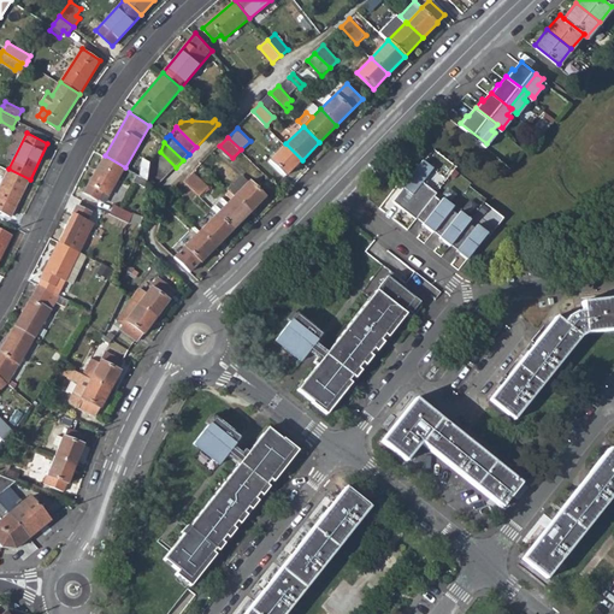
[(288,175),(302,160),(285,143),(271,158),(288,175)]
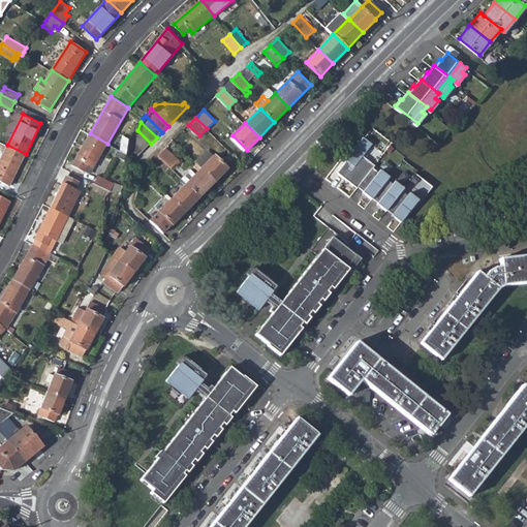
[(132,135),(146,149),(151,144),(137,130),(132,135)]
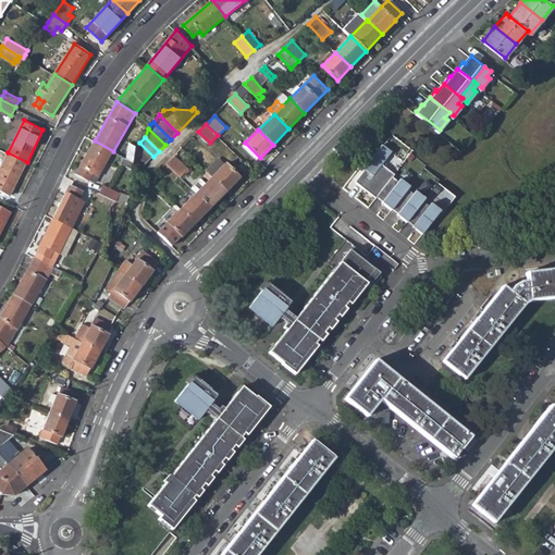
[(99,176),(113,151),(95,140),(76,173),(89,182),(90,180),(95,183),(98,176),(99,176)]
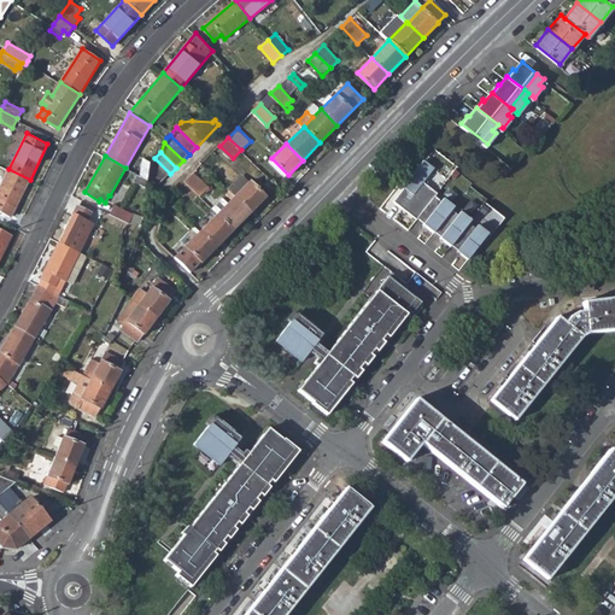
[(208,165),(212,170),(221,160),(216,157),(208,165)]
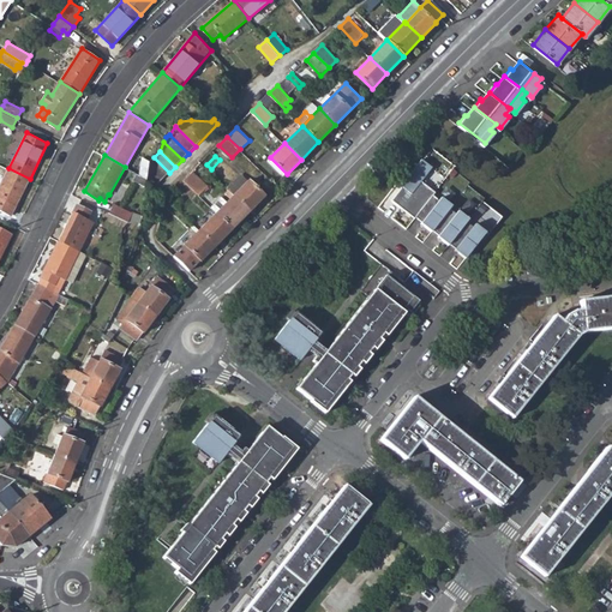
[(149,166),(163,180),(169,173),(154,157),(150,162),(149,166)]
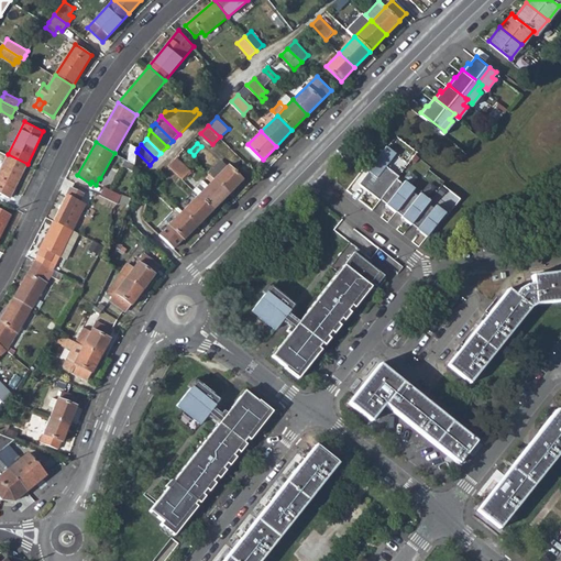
[(389,187),(398,176),(399,174),(386,164),(396,152),(386,144),(371,165),(372,166),(360,182),(381,198),(383,196),(389,187)]
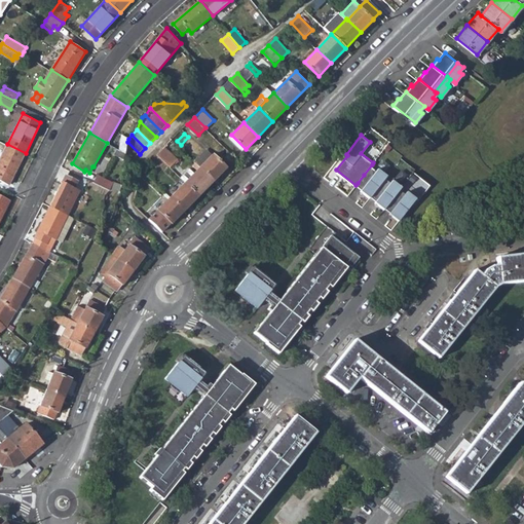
[(127,142),(123,157),(131,163),(140,154),(127,142)]
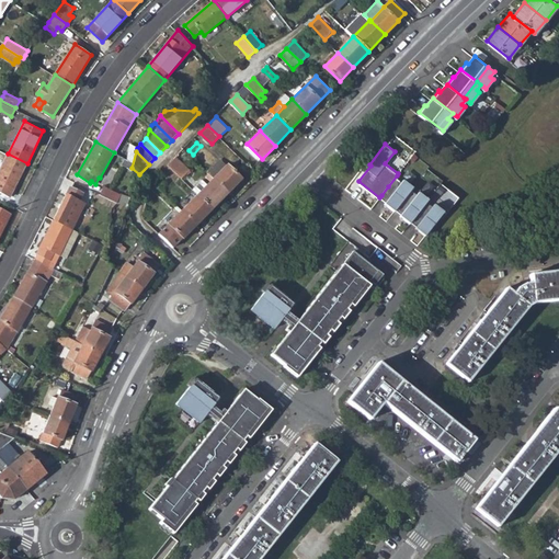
[(0,191),(11,196),(27,163),(8,153),(0,168),(0,191)]
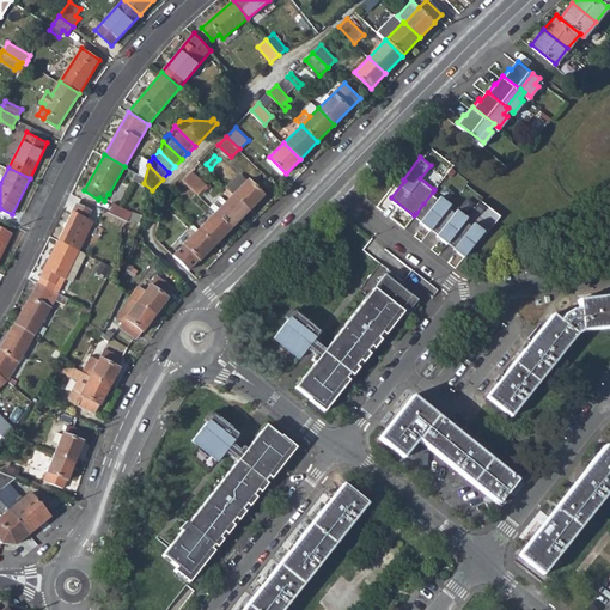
[(208,185),(193,170),(184,180),(199,195),(208,185)]
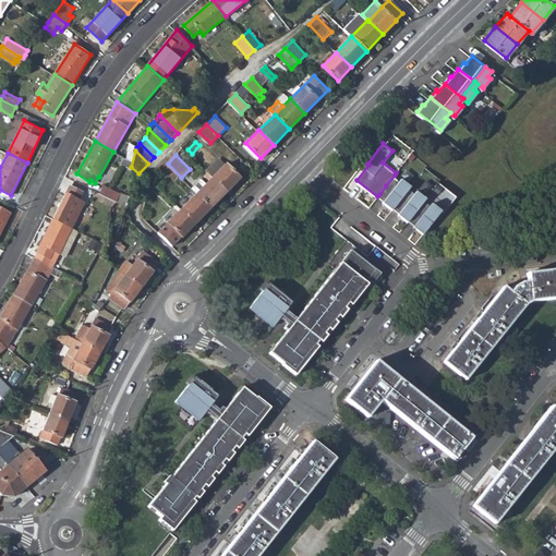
[(220,158),(207,171),(208,172),(213,177),(226,164),(220,158)]
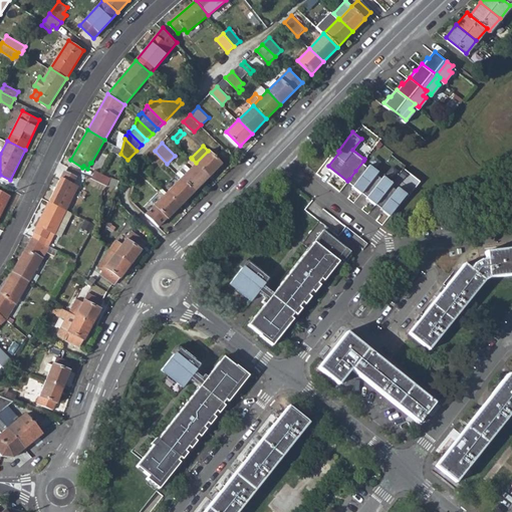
[(210,176),(222,163),(209,150),(208,151),(196,163),(210,176)]
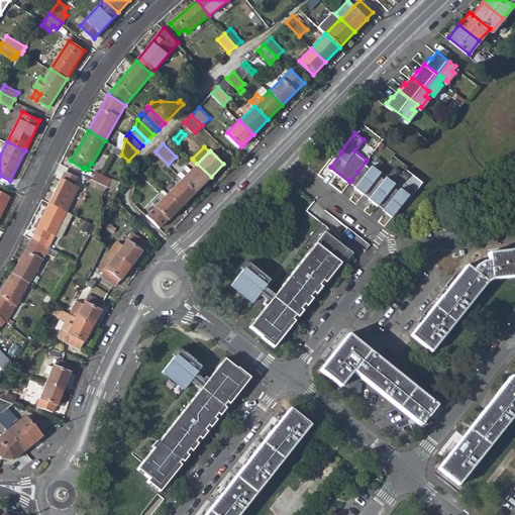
[(197,192),(211,177),(197,164),(193,160),(191,162),(195,166),(183,178),(197,192)]
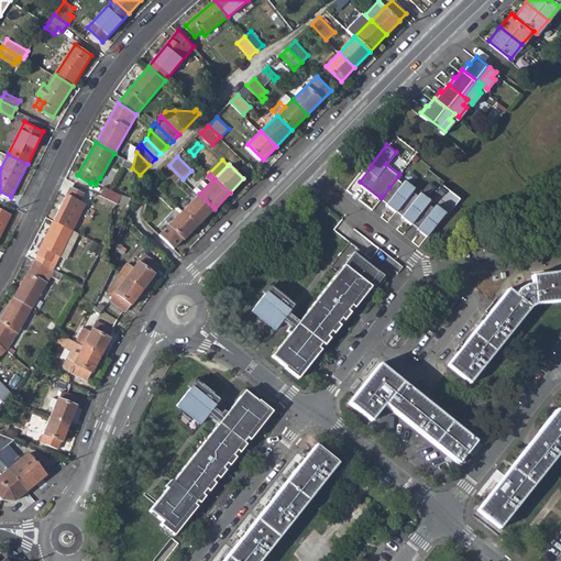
[(398,208),(414,188),(415,187),(416,186),(405,178),(404,180),(398,176),(389,187),(383,196),(387,200),(386,202),(397,210),(398,208)]
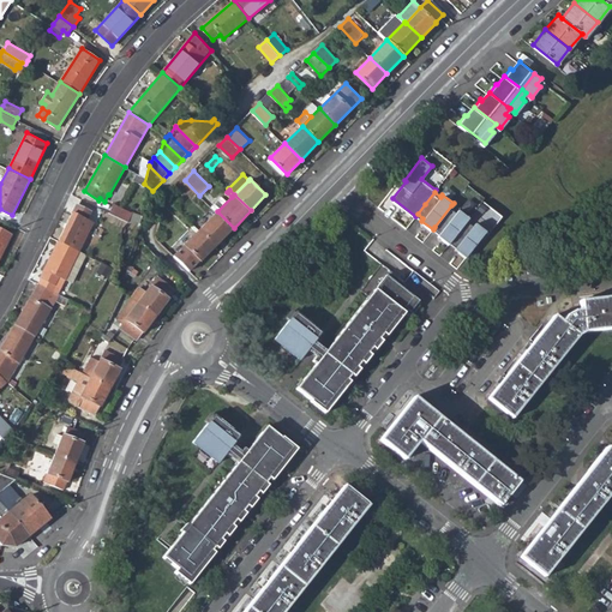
[(78,203),(59,241),(81,251),(95,221),(89,219),(93,210),(78,203)]
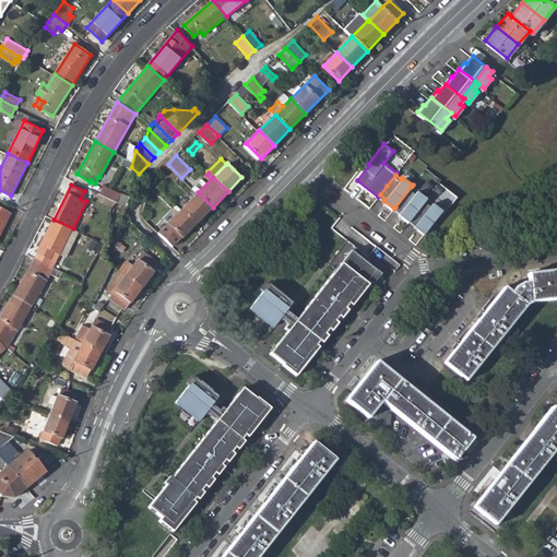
[(104,186),(99,193),(118,202),(121,193),(104,186)]
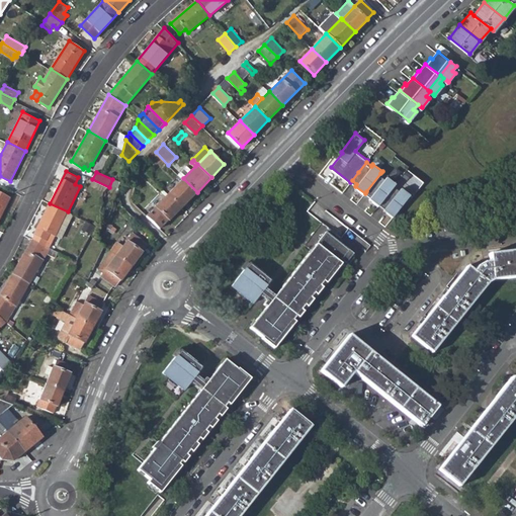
[(380,173),(366,191),(371,195),(370,197),(379,204),(380,202),(395,184),(397,182),(388,175),(385,177),(380,173)]
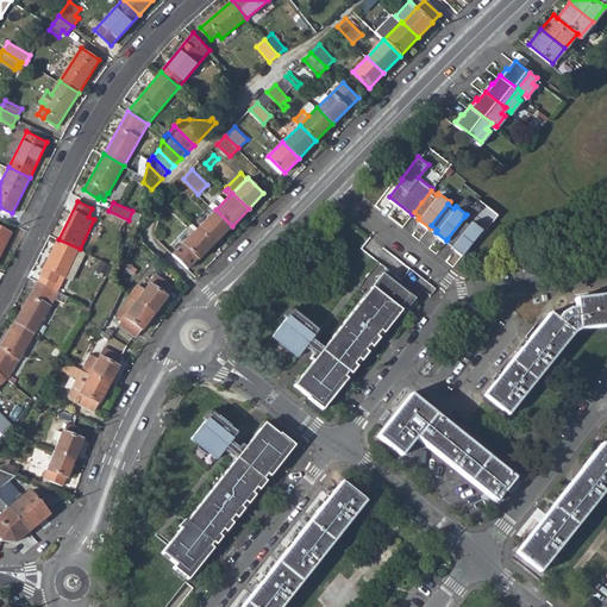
[(214,244),(232,226),(216,210),(207,219),(199,227),(214,244)]
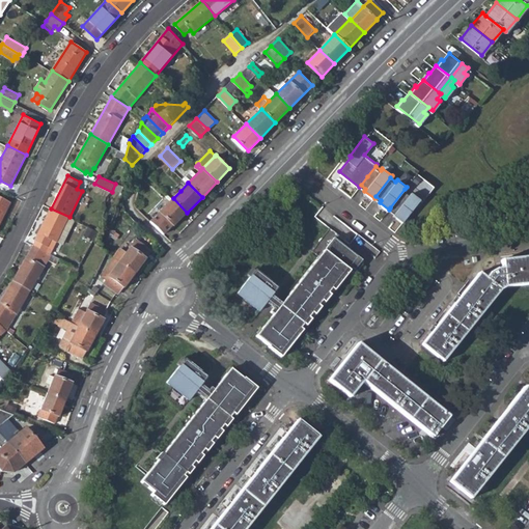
[(173,198),(181,191),(174,186),(167,193),(173,198)]
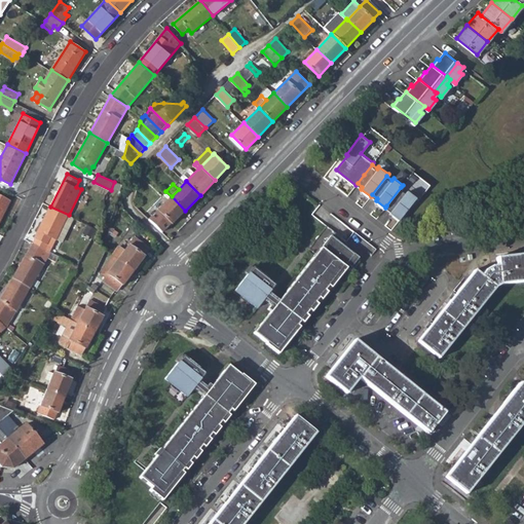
[(400,219),(418,196),(408,189),(406,191),(401,187),(386,206),(391,210),(390,211),(400,219)]
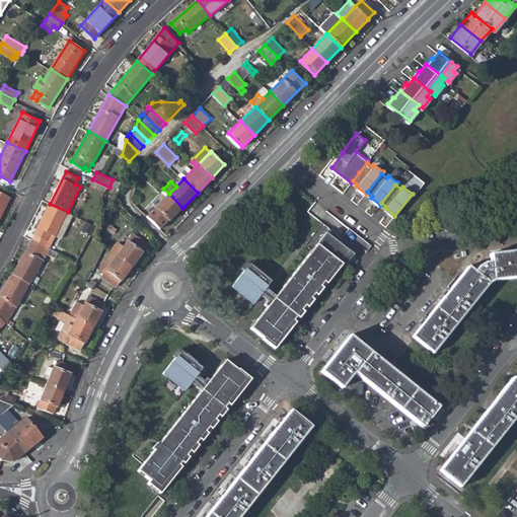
[(114,191),(115,188),(114,188),(109,188),(105,192),(105,197),(113,197),(115,192),(114,191)]
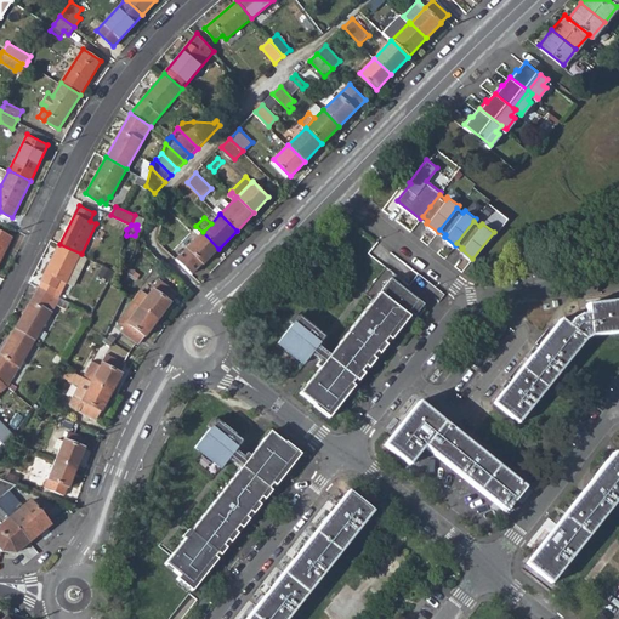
[(0,230),(0,261),(12,237),(0,230)]
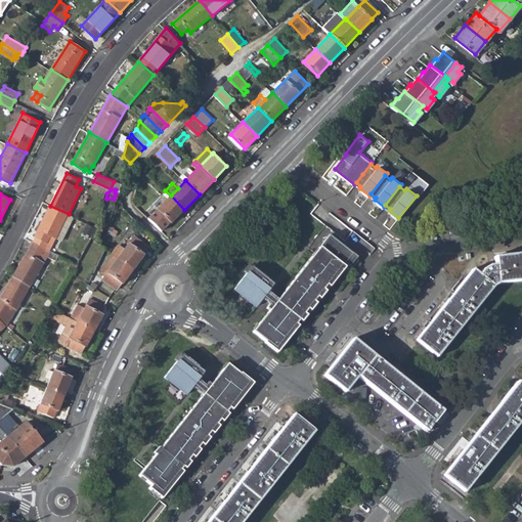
[(171,196),(149,217),(163,230),(171,221),(172,222),(184,210),(171,196)]
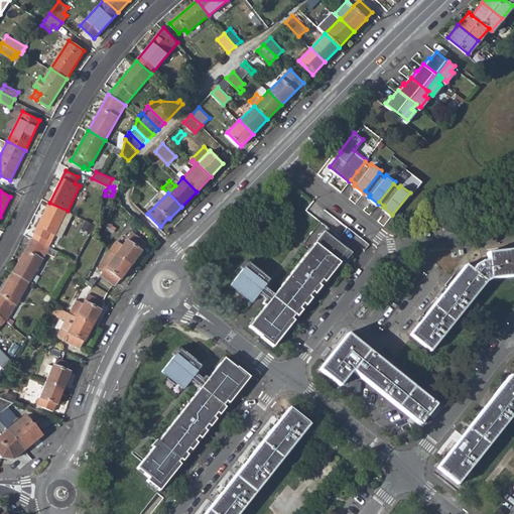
[(61,237),(73,214),(68,211),(49,203),(33,234),(34,234),(33,238),(49,246),(56,234),(61,237)]
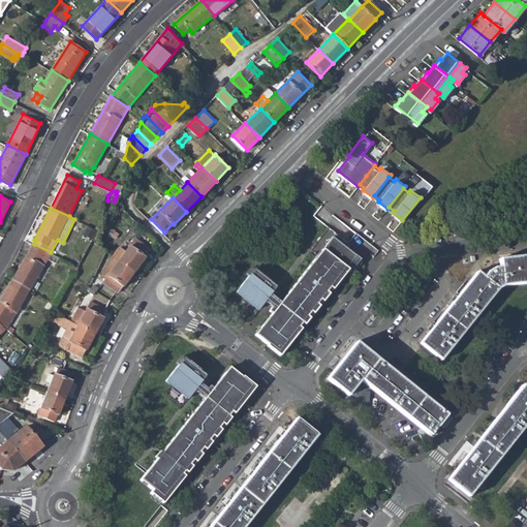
[(98,230),(88,225),(82,236),(93,241),(98,230)]
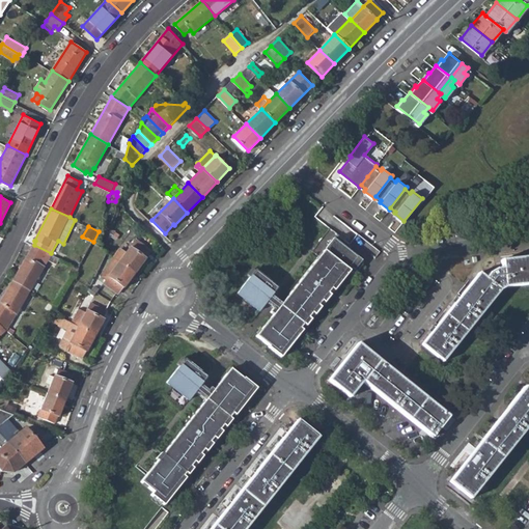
[(307,323),(331,293),(329,290),(332,285),(334,288),(350,269),(353,270),(363,257),(334,235),(281,302),(279,300),(275,305),(271,310),(274,312),(256,333),(270,343),(269,344),(282,355),(304,328),(301,326),(304,322),(307,323)]
